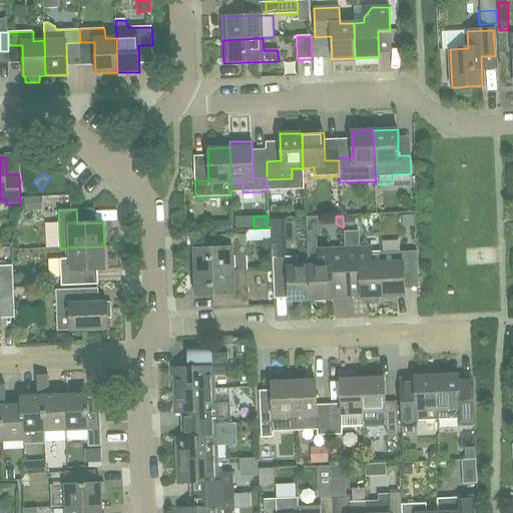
[(345,225),(355,224),(354,216),(345,217),(345,225)]
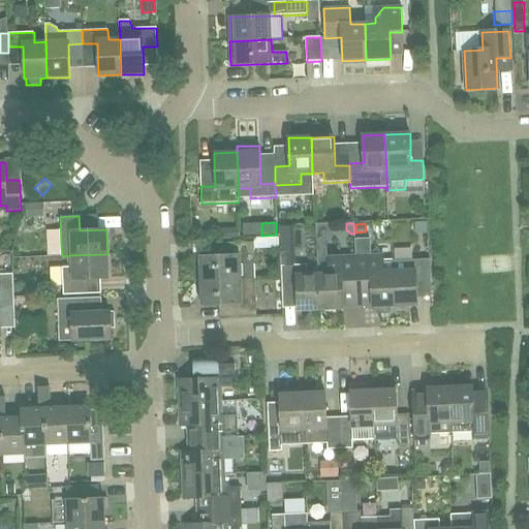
[(320,310),(318,274),(307,275),(307,265),(296,265),(293,227),(280,227),(282,266),(281,266),(282,279),(297,278),(298,311),(320,310)]
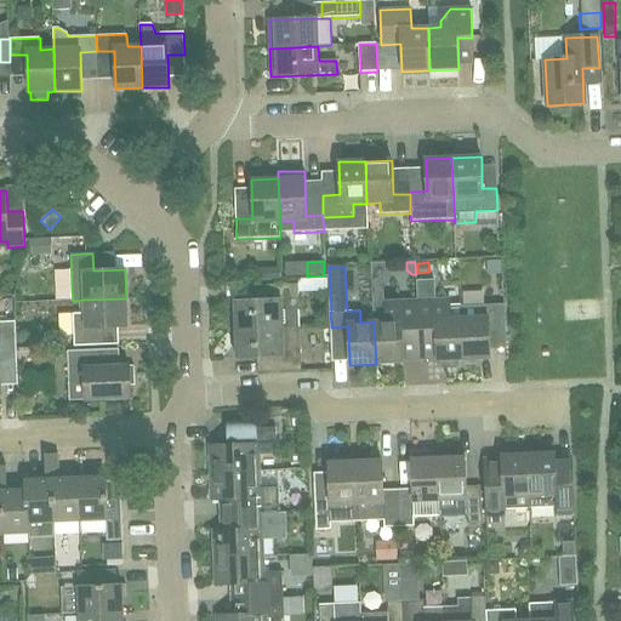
[(234,302),(235,330),(283,329),(300,328),(298,284),(266,285),(267,300),(234,302)]
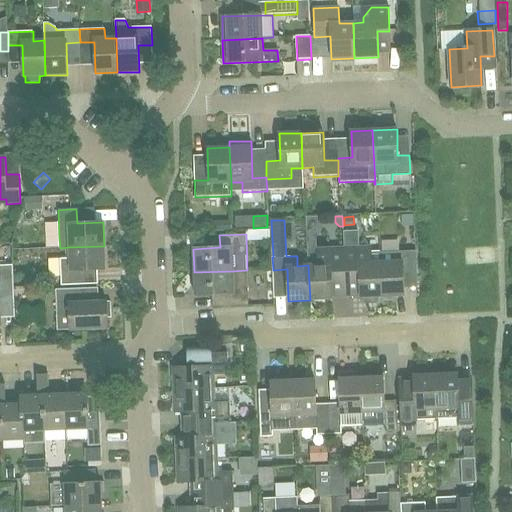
[(61,286),(79,285),(79,271),(105,270),(104,246),(69,247),(70,258),(60,259),(61,286)]
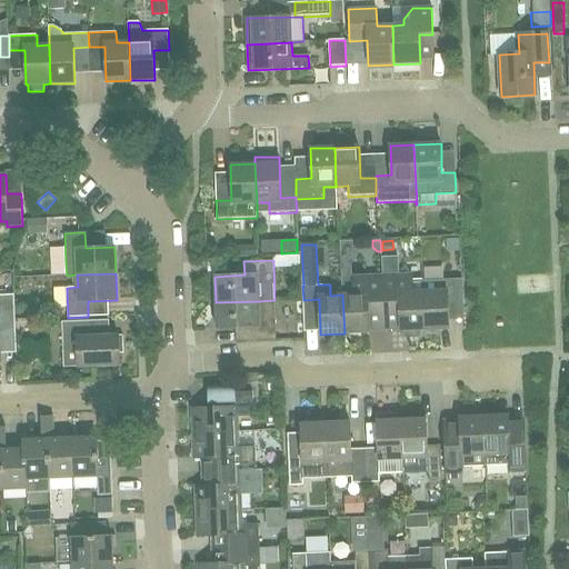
[(425,330),(449,329),(448,299),(463,299),(462,279),(432,280),(432,291),(422,291),(425,330)]
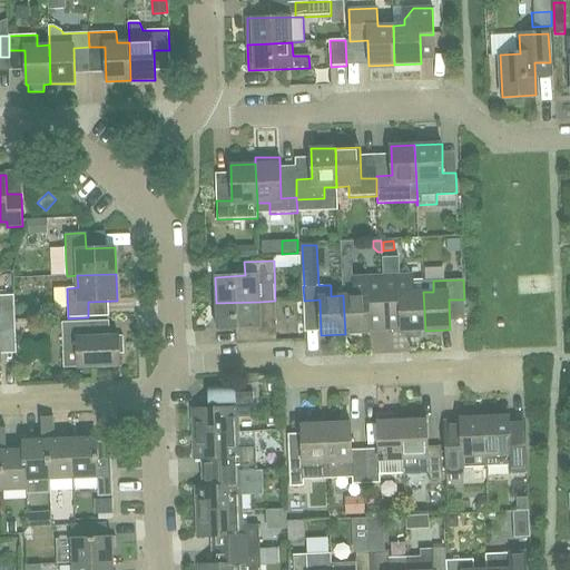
[(385,332),(401,332),(405,332),(409,338),(419,337),(422,331),(425,331),(423,292),(423,281),(413,282),(383,283),(384,303),(385,332)]
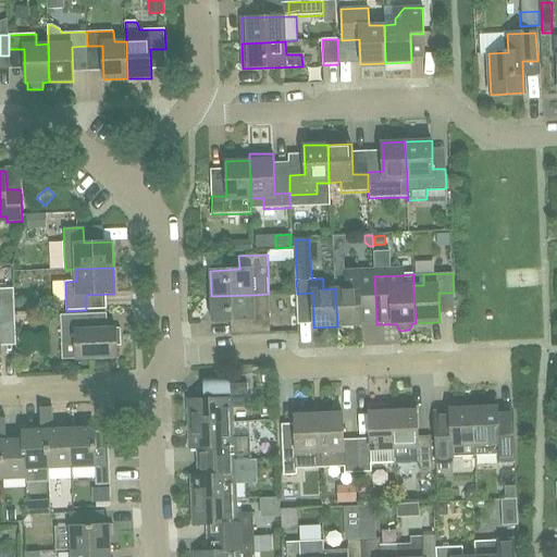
[(337,326),(361,325),(376,324),(375,296),(374,276),(345,277),(345,288),(335,288),(337,326)]
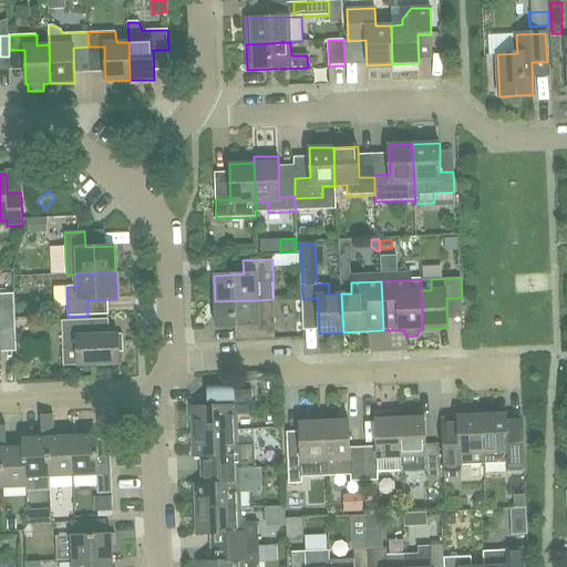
[(0,361),(1,361),(1,352),(0,327),(0,323),(16,323),(14,311),(14,295),(0,295),(0,361)]
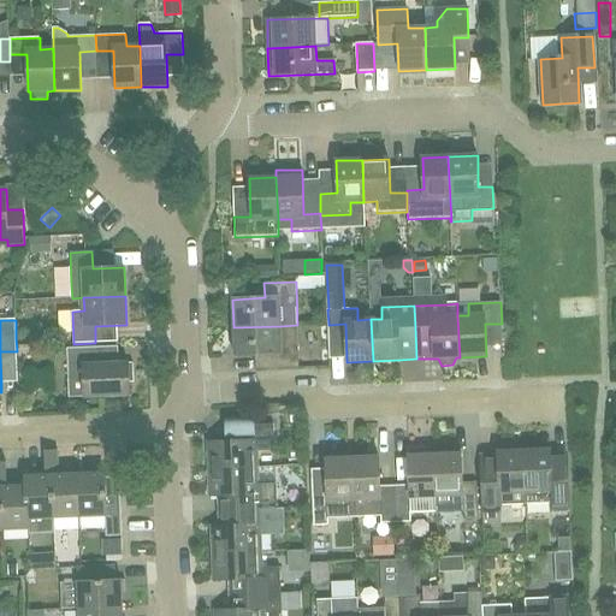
[(300,368),(297,325),(280,326),(234,327),(235,356),(266,355),(267,369),(300,368)]
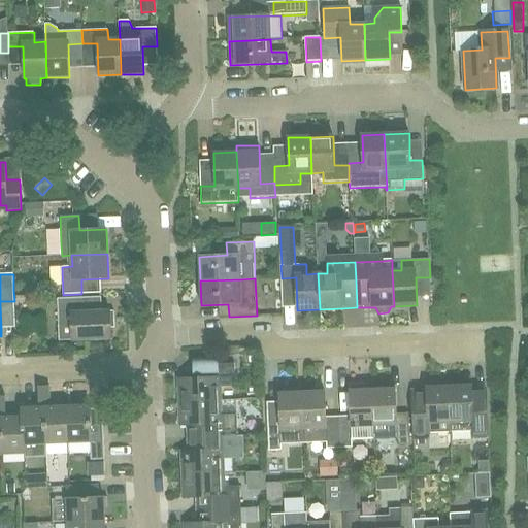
[(83,312),(83,298),(58,299),(60,341),(111,338),(110,328),(114,328),(113,311),(83,312)]
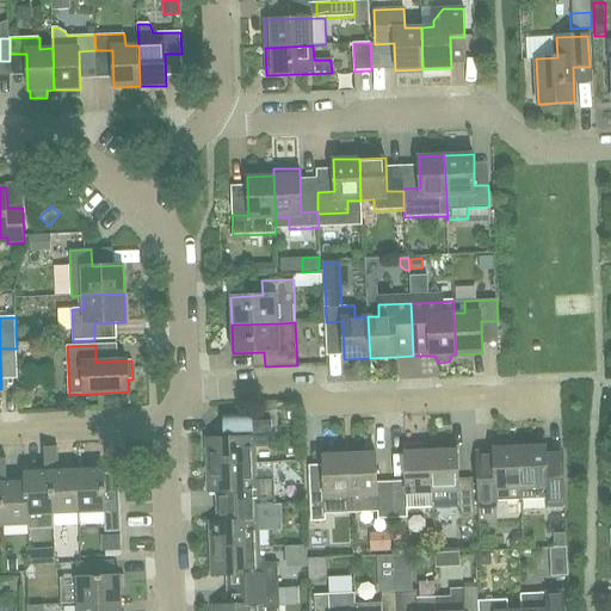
[(261,402),(255,402),(257,412),(269,411),(269,401),(261,402)]
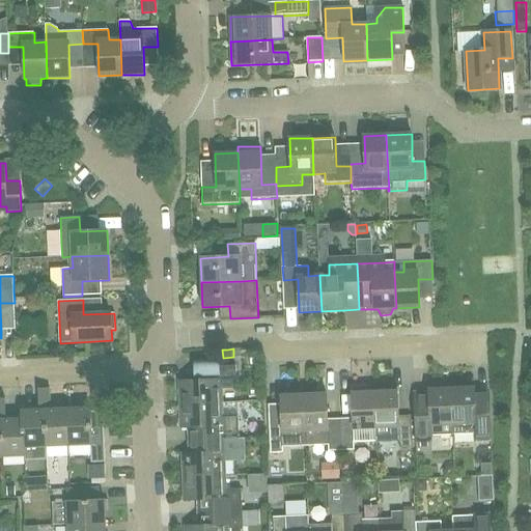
[(180,404),(221,403),(220,389),(236,389),(235,366),(212,367),(213,380),(179,382),(180,404)]
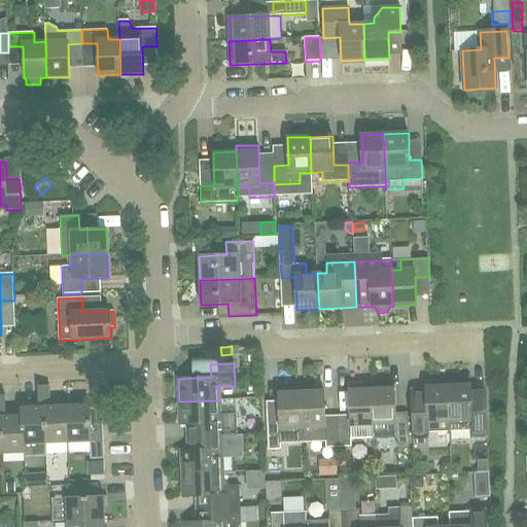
[(411,389),(412,416),(413,433),(413,446),(429,445),(428,432),(450,431),(448,386),(442,386),(442,380),(426,380),(426,387),(425,387),(425,388),(411,389)]
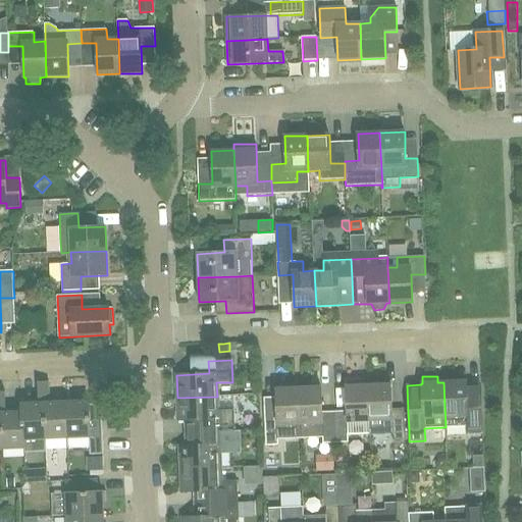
[(361,385),(361,379),(346,380),(346,386),(347,416),(334,416),(335,442),(349,442),(348,435),(370,434),(368,385),(361,385)]
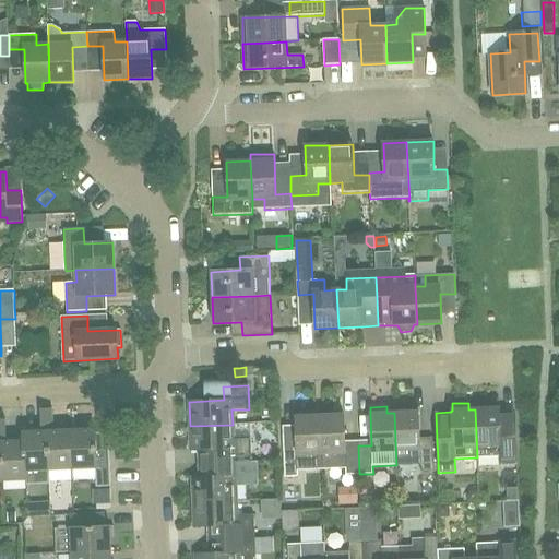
[(40,420),(52,420),(51,408),(40,409),(40,420)]
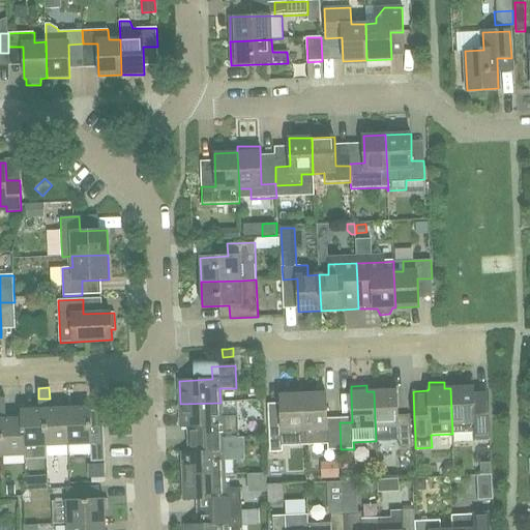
[(474,417),(473,387),(450,388),(452,434),(475,433),(475,442),(490,441),(489,416),(474,417)]
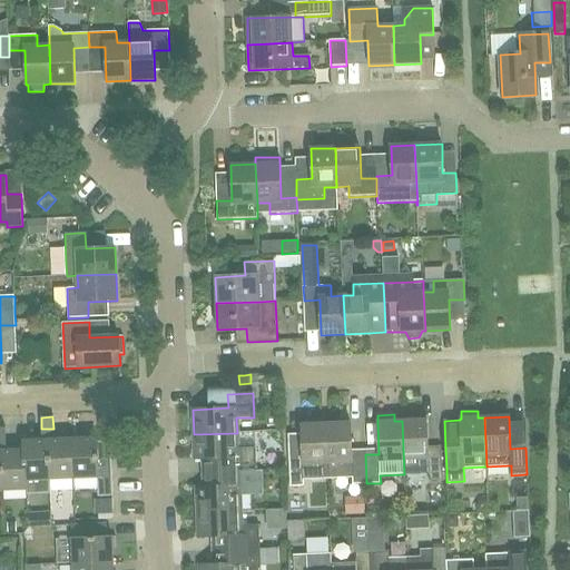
[(428,452),(426,420),(402,421),(404,474),(429,473),(429,481),(443,481),(441,451),(428,452)]
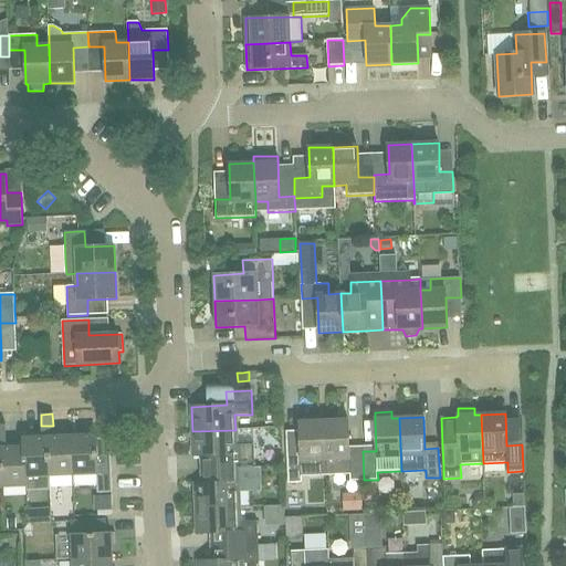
[(349,452),(348,420),(323,421),(325,474),(349,473),(350,481),(364,480),(363,451),(349,452)]
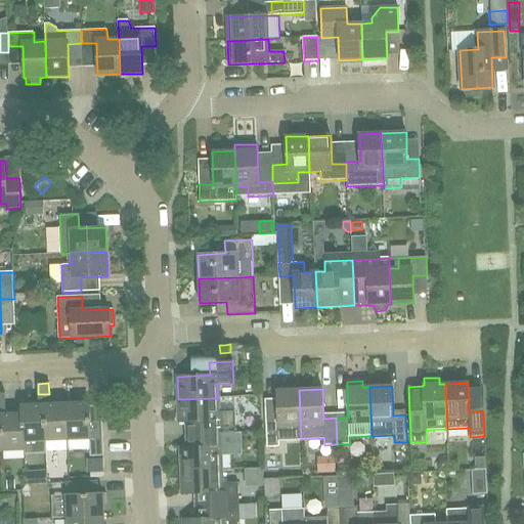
[(267,447),(279,447),(279,440),(301,439),(299,390),(276,391),(277,421),(265,421),(267,447)]
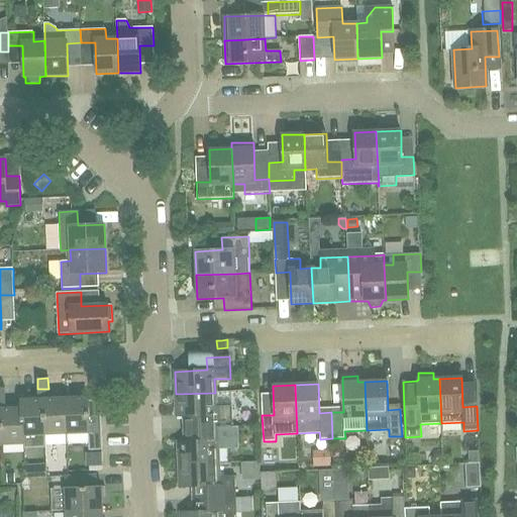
[(48,399),(48,389),(37,389),(38,399),(43,399),(48,399)]
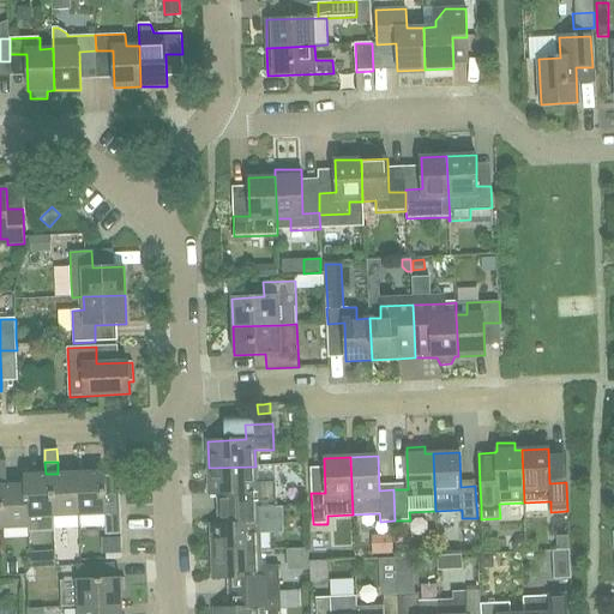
[(257,482),(256,467),(209,468),(210,495),(248,493),(248,509),(276,507),(276,481),(257,482)]
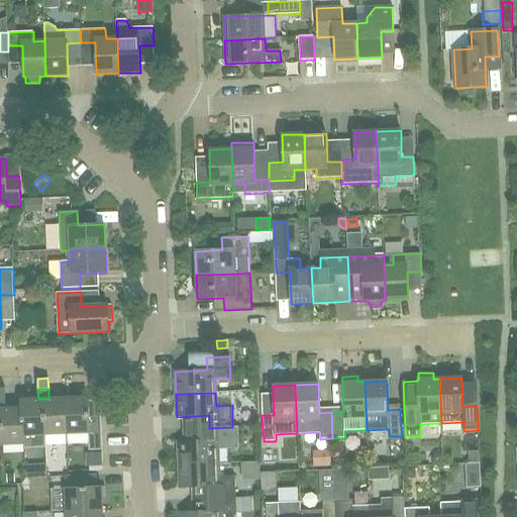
[(88,405),(88,397),(74,398),(75,434),(89,434),(89,442),(102,442),(101,405),(88,405)]
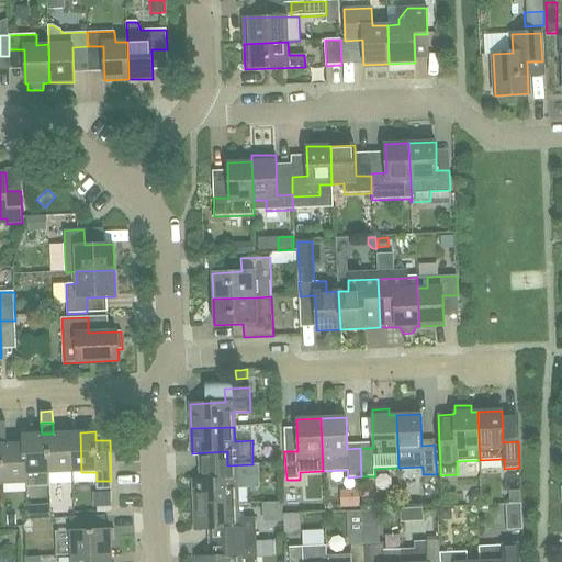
[(55,473),(81,472),(80,433),(53,434),(55,473)]
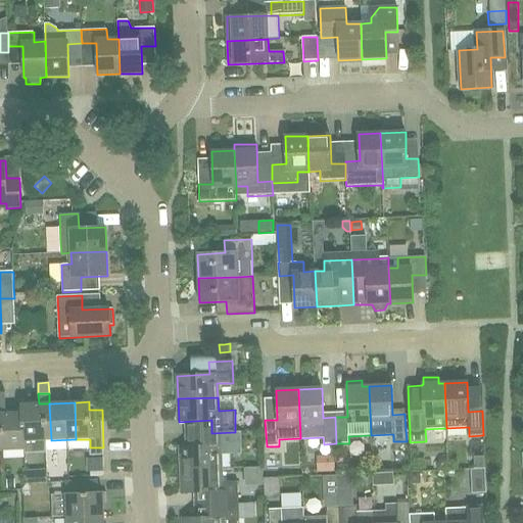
[(46,452),(46,440),(44,403),(39,403),(22,405),(25,441),(25,449),(25,453),(46,452)]
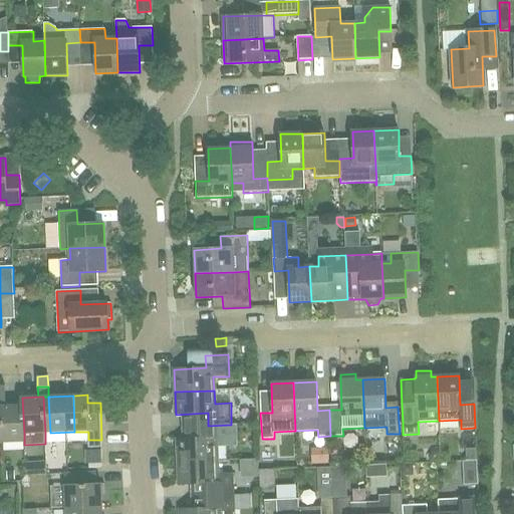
[(6,407),(0,407),(2,443),(24,442),(24,434),(22,398),(21,398),(21,406),(6,407)]
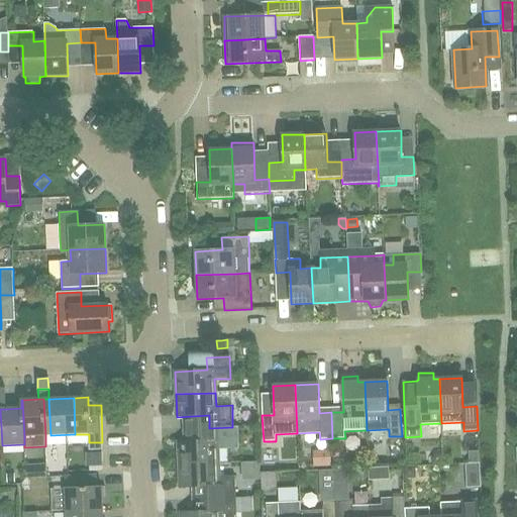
[(179,464),(218,463),(217,449),(238,448),(238,426),(232,427),(209,428),(210,440),(178,442),(179,464)]
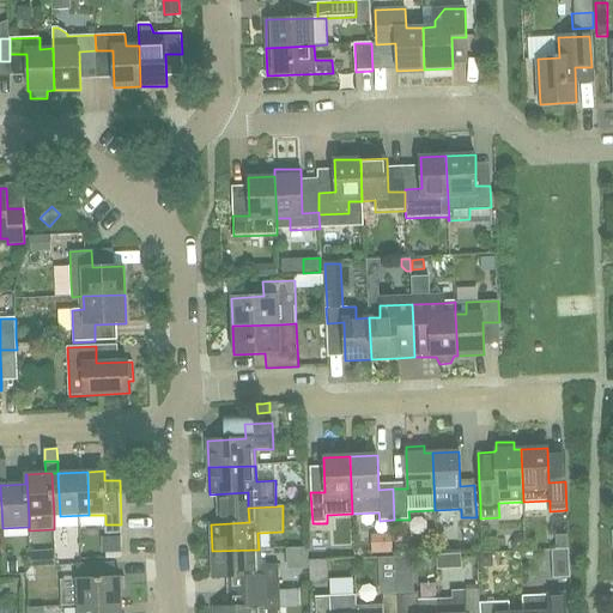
[(390,534),(370,535),(371,554),(392,553),(390,534)]
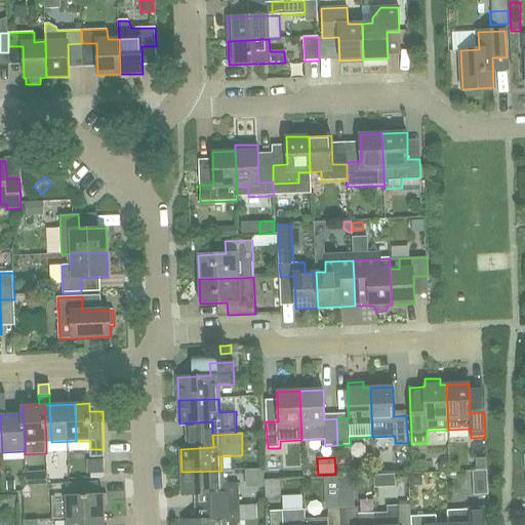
[(486,471),(485,458),(475,459),(476,471),(486,471)]
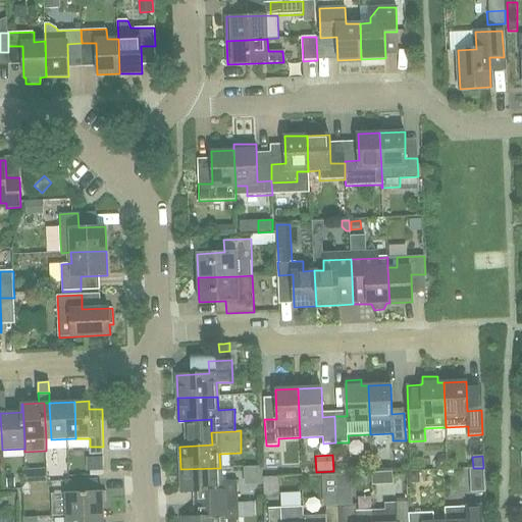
[(445,458),(438,458),(436,463),(438,467),(444,468),(447,463),(445,458)]
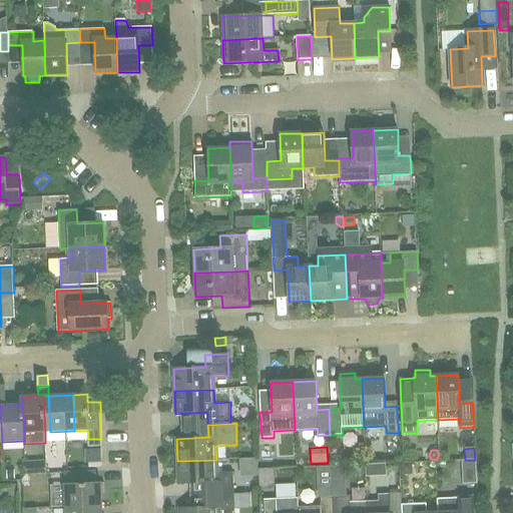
[(101,451),(88,451),(89,467),(101,467),(101,451)]
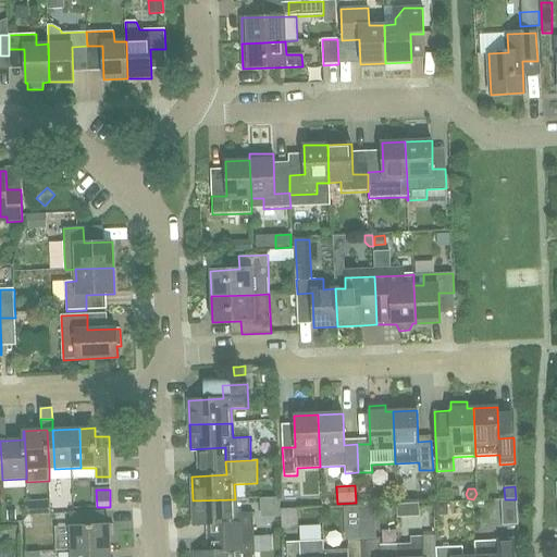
[(359,507),(371,506),(371,498),(359,498),(359,507)]
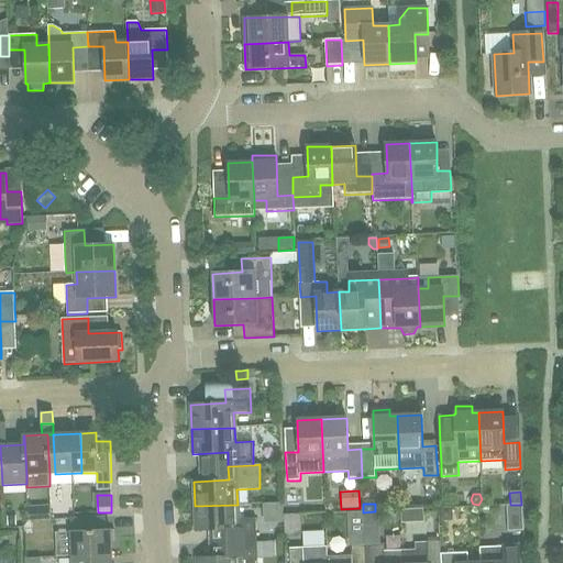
[(208,544),(231,543),(256,542),(255,518),(239,519),(238,505),(195,506),(196,531),(208,530),(208,544)]
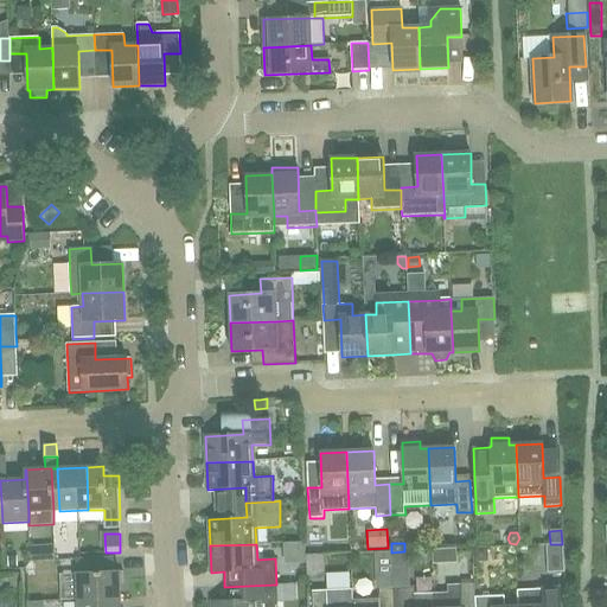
[(547,558),(563,558),(562,544),(550,544),(547,544),(547,558)]
